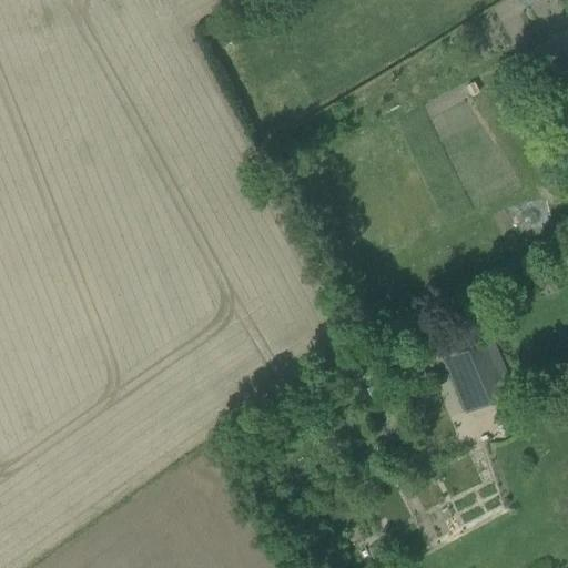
[(501,383),(508,381),(492,338),(473,346),(458,313),(430,325),(445,358),(467,414),(507,397),(501,383)]
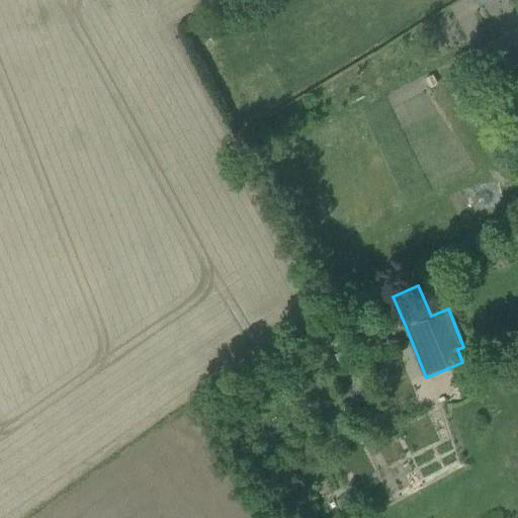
[(350,387),(354,377),(345,372),(340,382),(350,387)]
